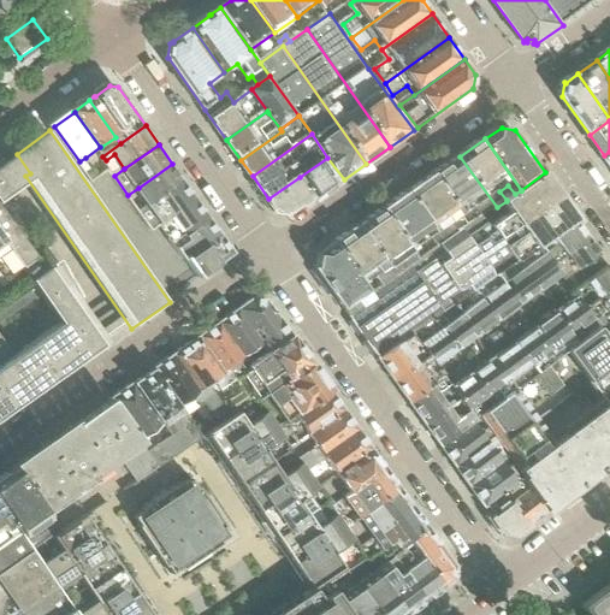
[(487,214),(497,207),(460,157),(460,158),(437,173),(466,214),(479,205),(486,216),(487,214)]
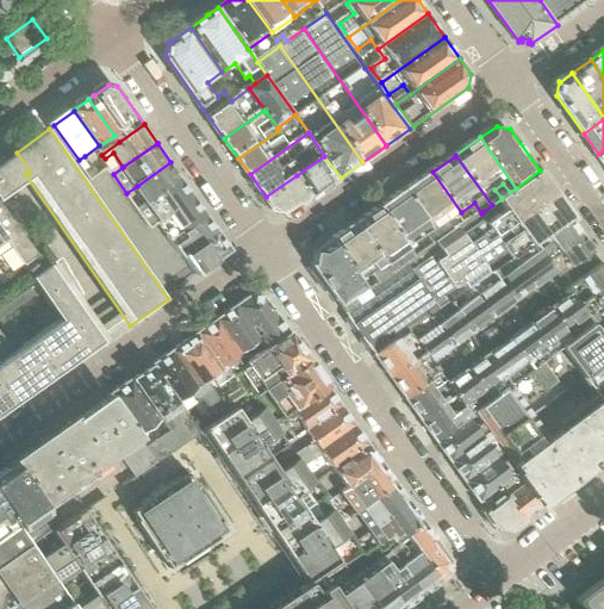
[(341,178),(324,156),(297,175),(312,198),(341,178)]
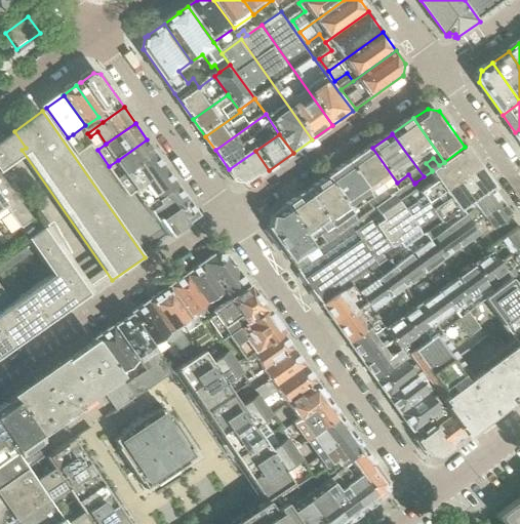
[(0,172),(21,159),(16,154),(5,137),(0,140),(0,172)]
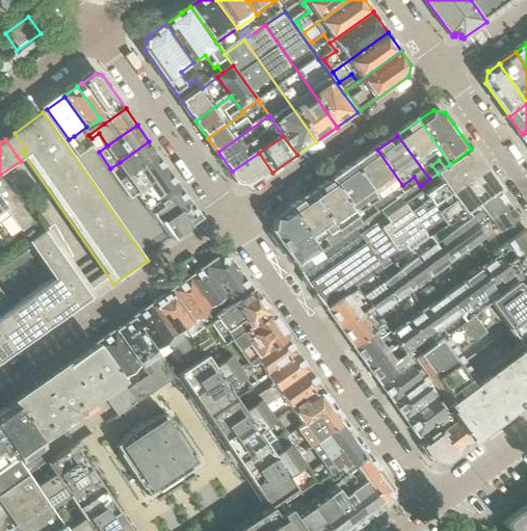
[(120,162),(131,178),(160,157),(149,141),(120,162)]
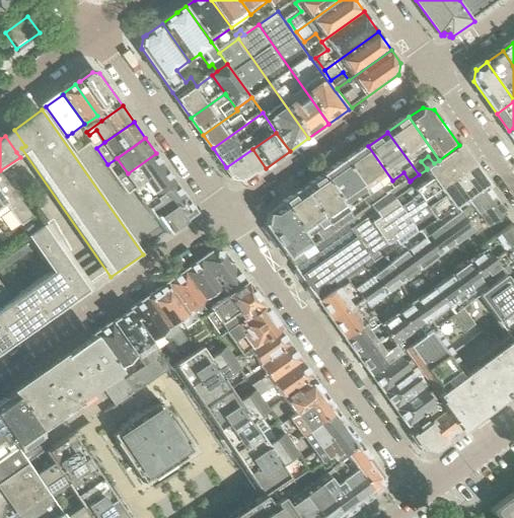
[(459,145),(439,160),(434,163),(427,168),(427,169),(433,178),(418,190),(424,200),(473,164),(459,145)]
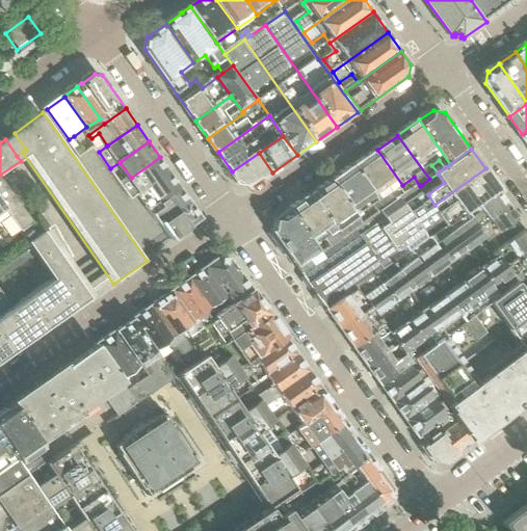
[(402,185),(377,150),(376,151),(356,164),(387,209),(399,200),(393,192),(402,185)]
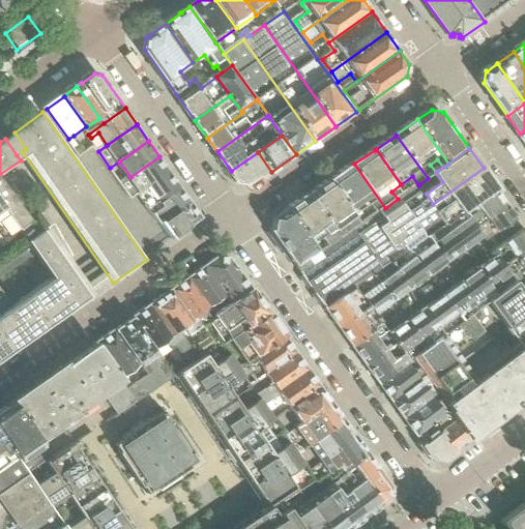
[(252,185),(271,172),(258,152),(231,171),(239,183),(252,185)]
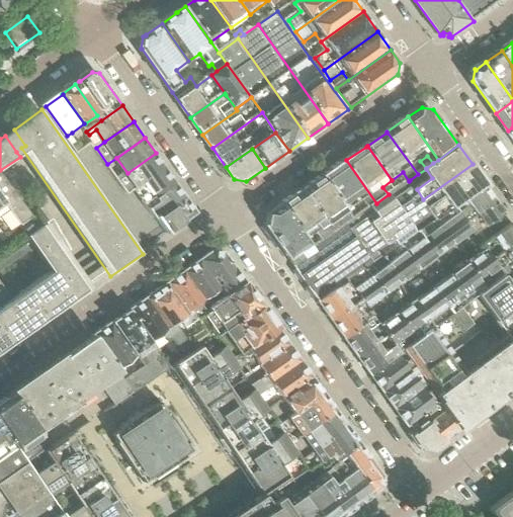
[(147,204),(177,183),(167,168),(156,153),(127,173),(138,188),(138,189),(147,202),(146,202),(147,204)]
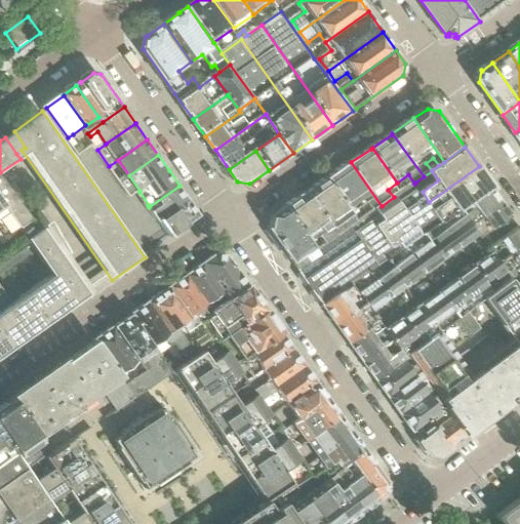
[(382,206),(351,162),(330,177),(355,212),(372,201),(371,203),(376,209),(382,206)]
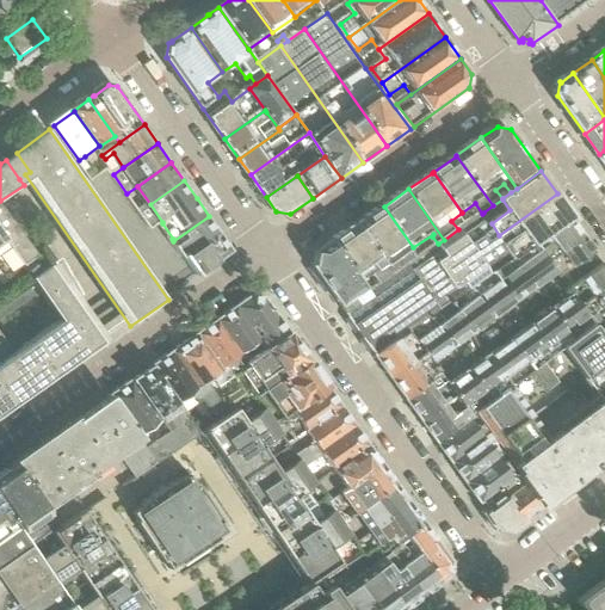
[(518,257),(539,242),(574,217),(557,193),(499,235),(514,259),(518,257)]
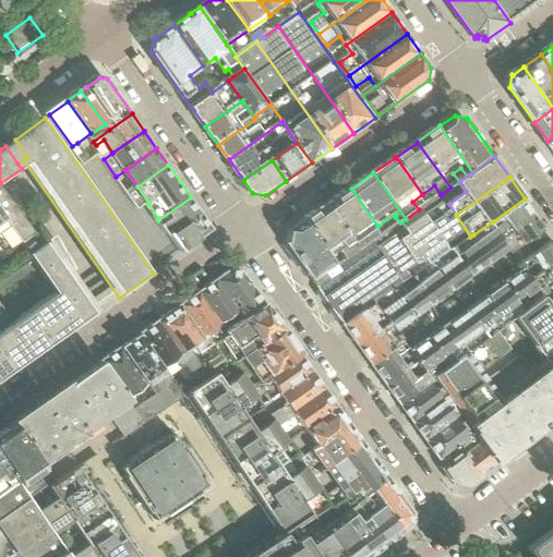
[(36,233),(0,184),(0,242),(9,254),(25,242),(36,233)]
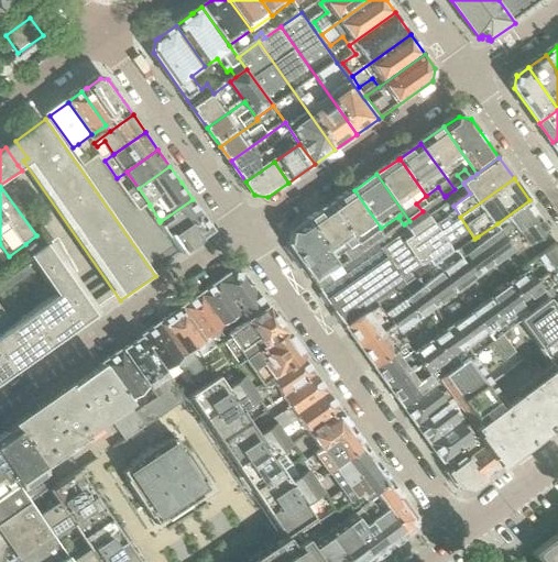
[(381,228),(354,190),(353,191),(332,206),(364,252),(387,237),(383,231),(369,241),(367,238),(381,228)]
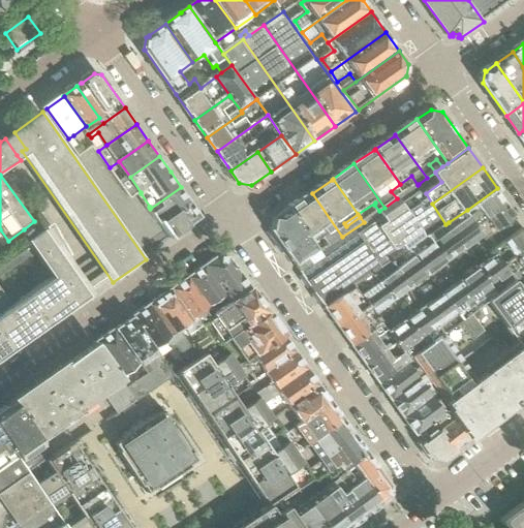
[(445,224),(432,204),(426,193),(419,184),(418,185),(399,197),(427,238),(430,236),(449,260),(467,248),(449,222),(445,224)]
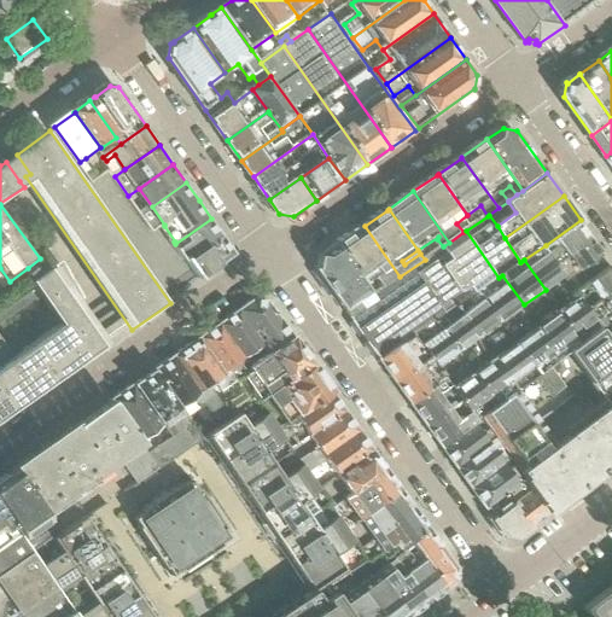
[(191,262),(226,238),(211,219),(175,244),(187,262),(190,261),(191,262)]
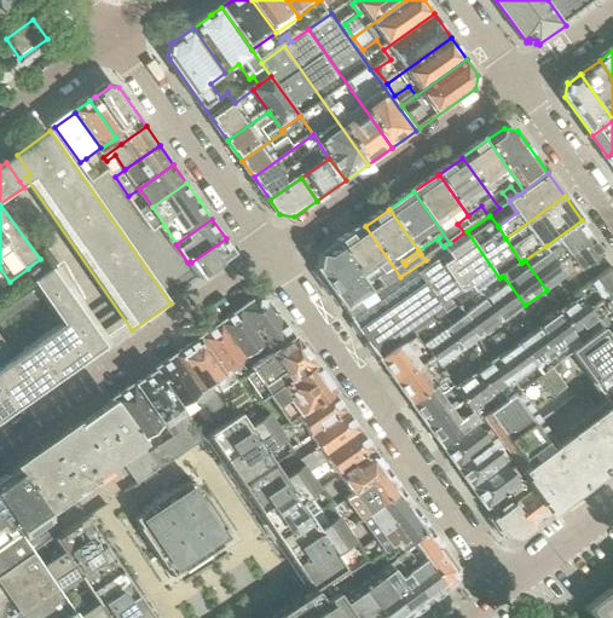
[(596,241),(582,220),(547,246),(560,266),(596,241)]
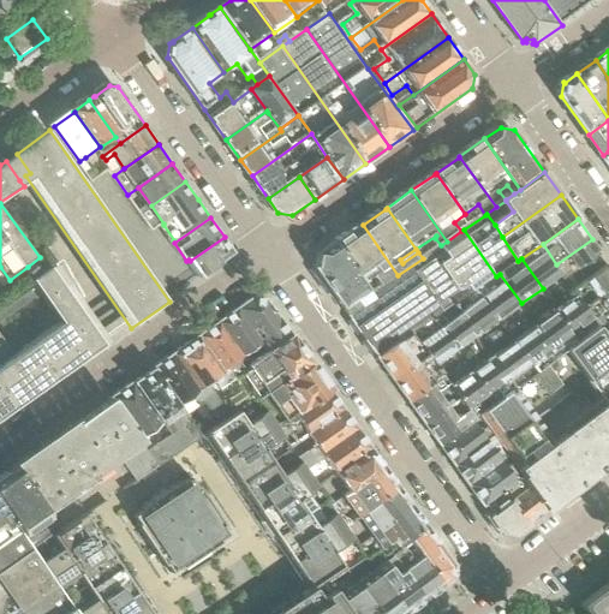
[(360,226),(336,243),(366,285),(372,281),(378,290),(384,286),(384,285),(386,285),(398,275),(363,225),(362,226),(360,226)]
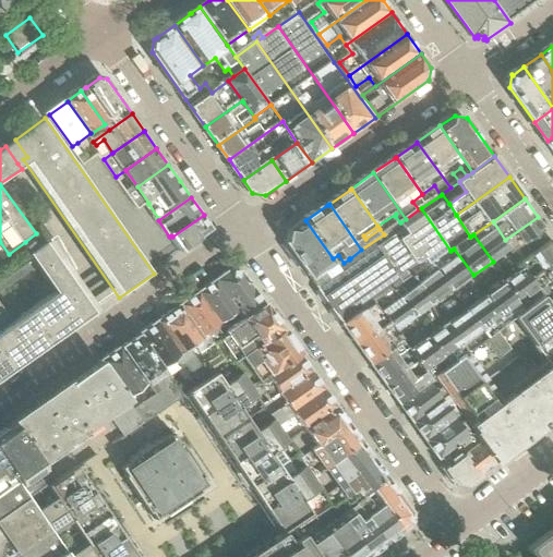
[(455,289),(473,275),(454,249),(451,251),(421,208),(419,209),(406,219),(400,222),(430,265),(435,262),(455,289)]
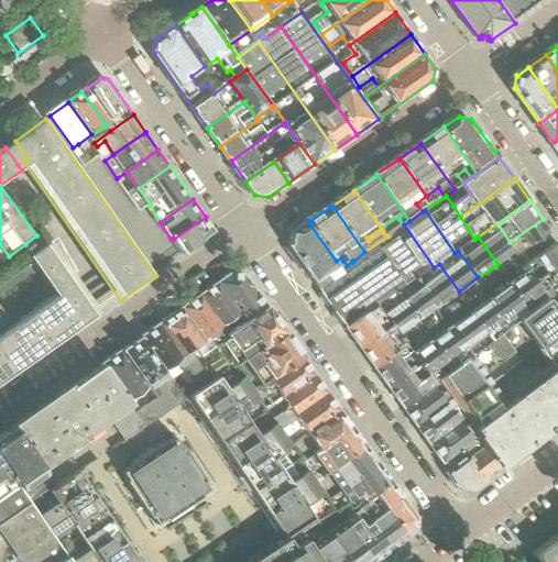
[(206,217),(174,239),(185,255),(217,232),(206,217)]
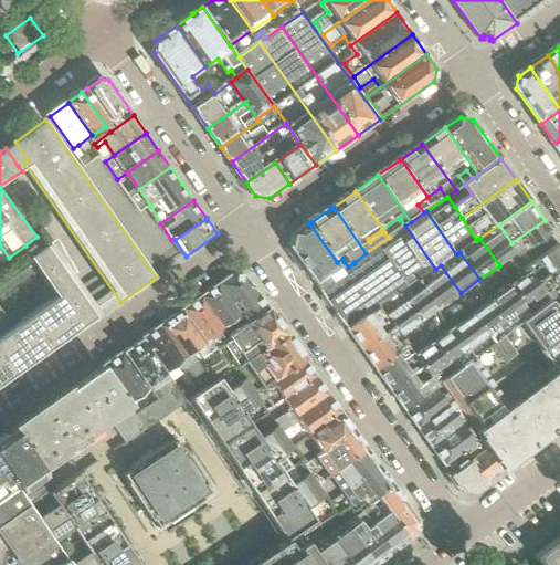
[(545,220),(511,243),(518,252),(521,258),(555,234),(545,220)]
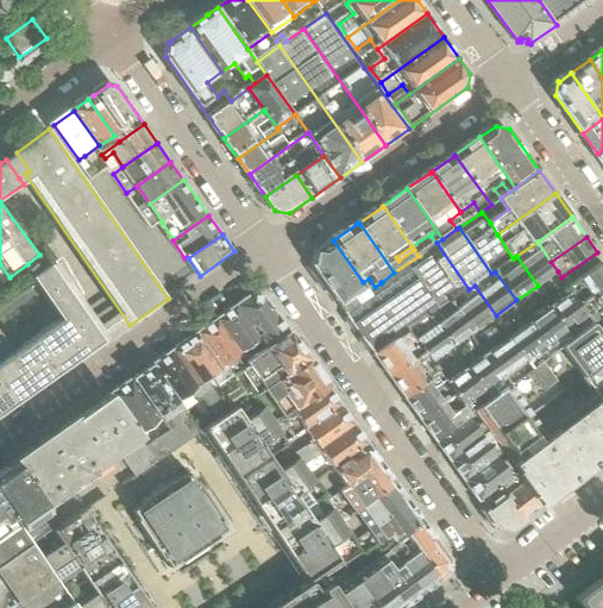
[(363,282),(333,240),(316,252),(314,265),(347,313),(378,292),(375,287),(369,279),(363,282)]
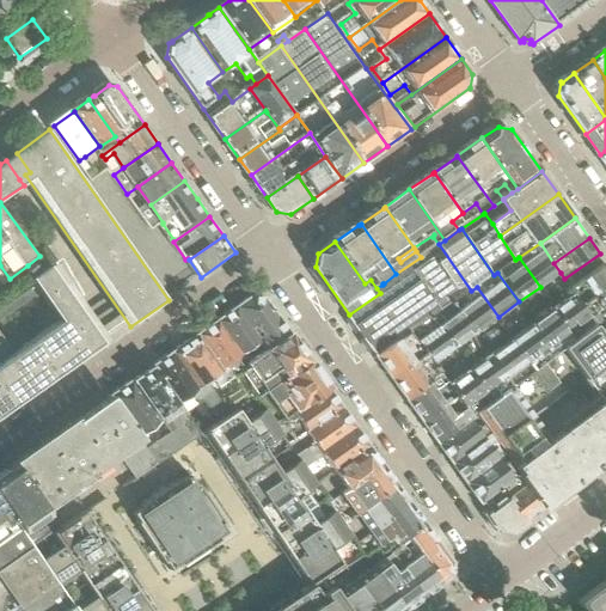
[(561,273),(554,263),(540,243),(519,257),(540,287),(561,273)]
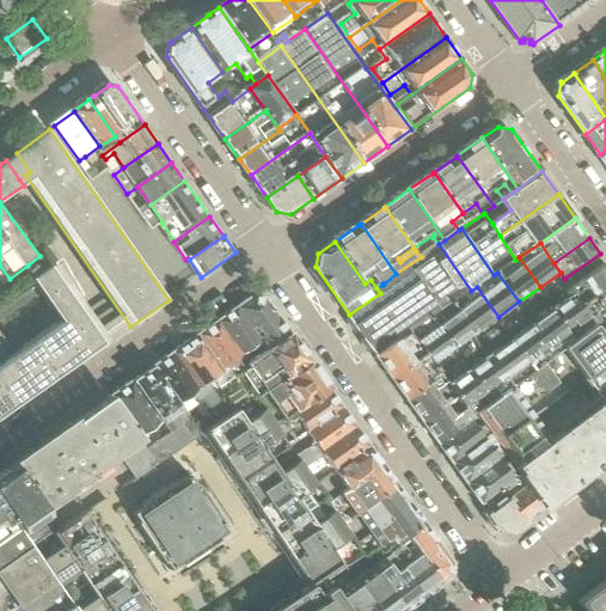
[(435,316),(455,301),(471,291),(439,244),(421,257),(396,274),(384,283),(383,283),(383,285),(377,288),(380,293),(349,315),(379,355),(414,331),(435,316)]
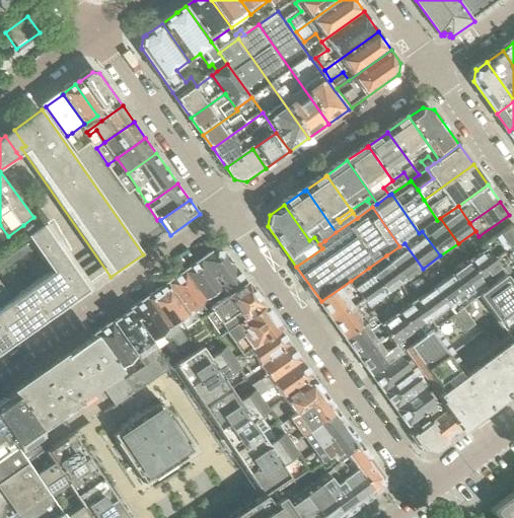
[(54,274),(74,303),(94,289),(48,224),(44,226),(28,236),(54,274)]
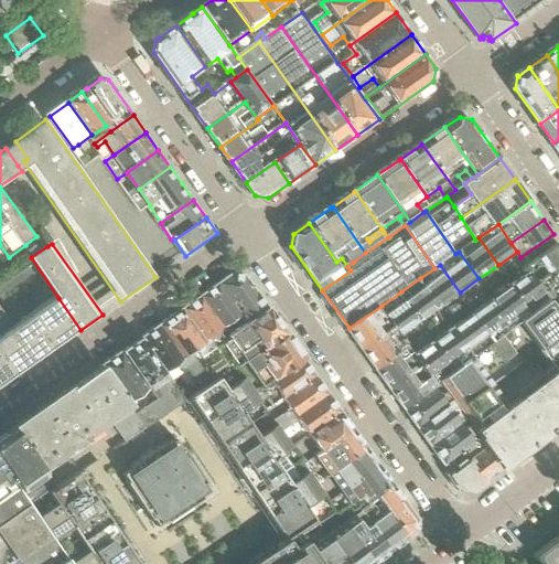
[(539,283),(558,269),(558,246),(528,268),(531,273),(539,283)]
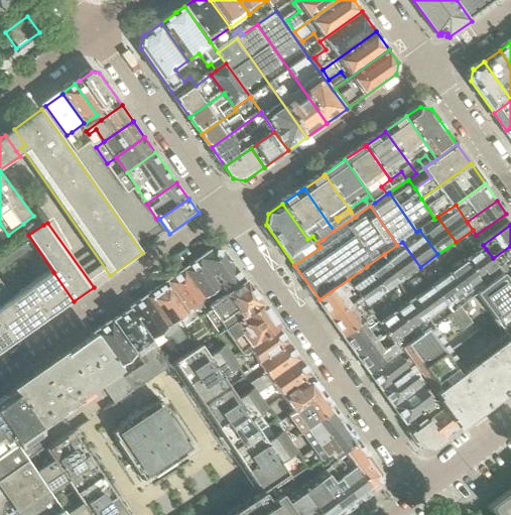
[(402,280),(420,267),(402,242),(397,245),(384,254),(402,280)]
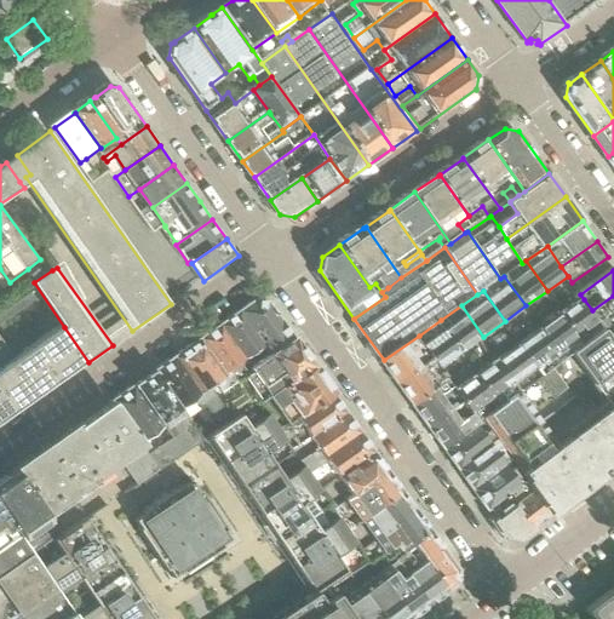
[(29,313),(42,304),(36,296),(23,304),(29,313)]
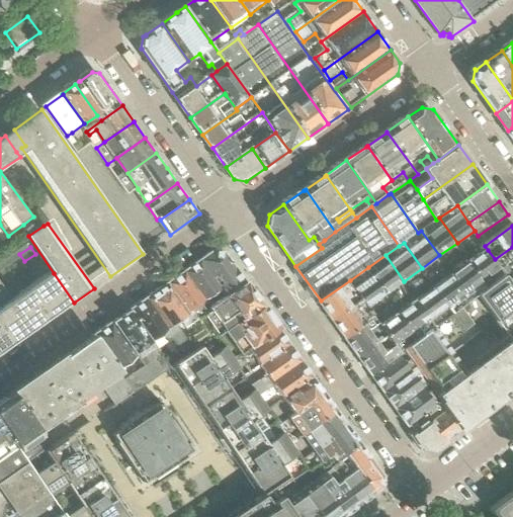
[(507,277),(512,273),(512,247),(495,259),(507,277)]
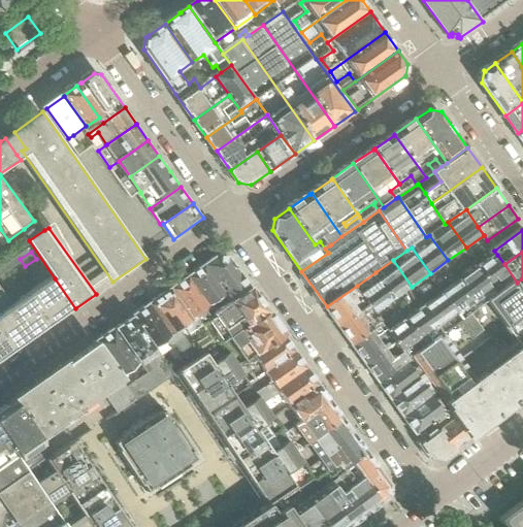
[(497,255),(481,268),(499,295),(517,283),(504,264),(497,255)]
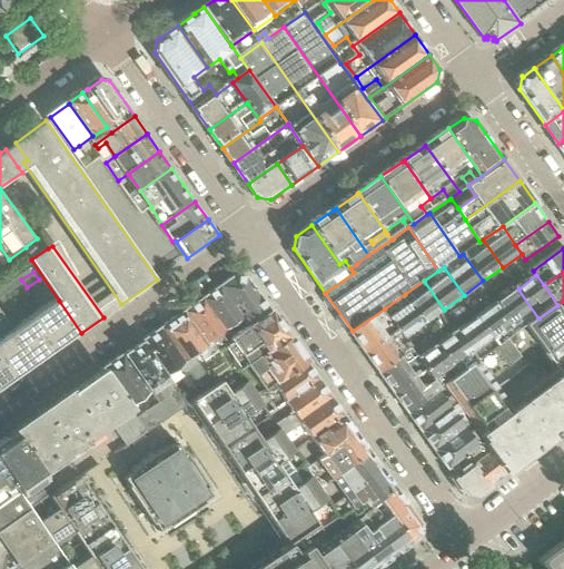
[(249,326),(273,311),(250,280),(250,278),(237,277),(223,287),(249,326)]
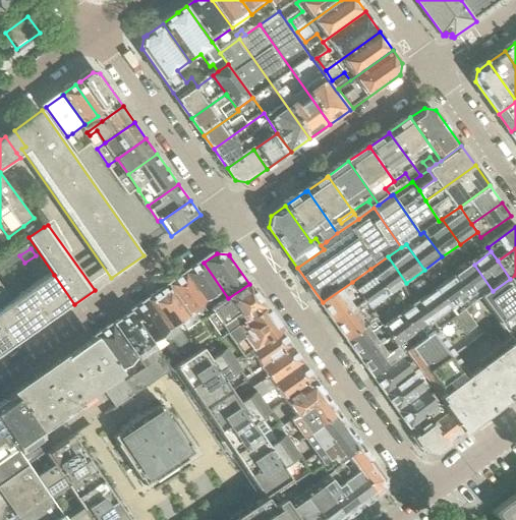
[(389,295),(406,283),(388,256),(370,269),(389,295)]
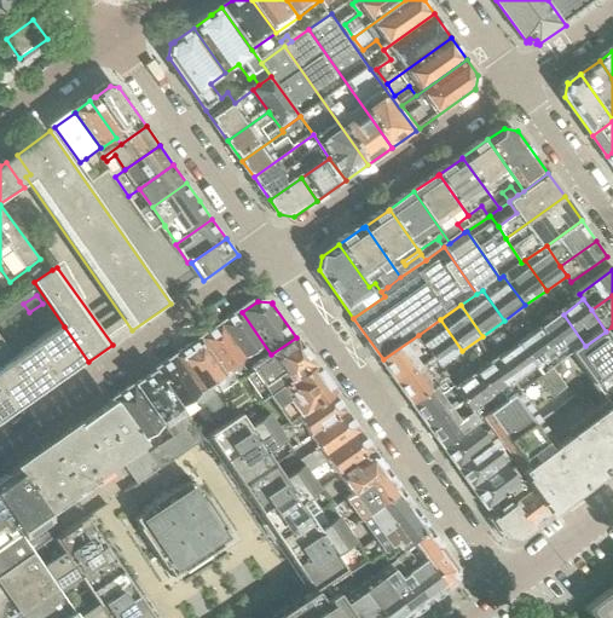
[(271,354),(242,312),(223,327),(253,368),(271,354)]
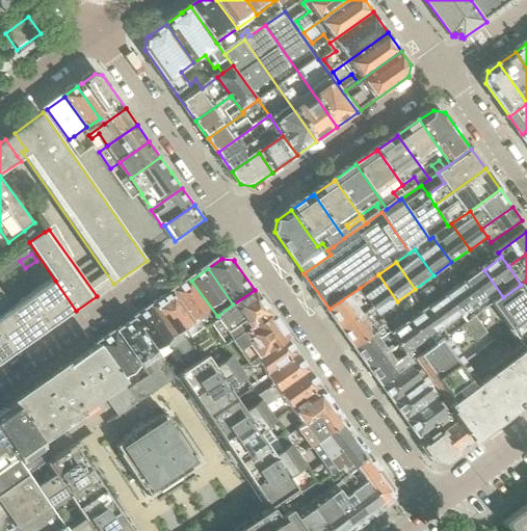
[(0,281),(2,285),(14,276),(8,269),(0,274),(0,281)]
